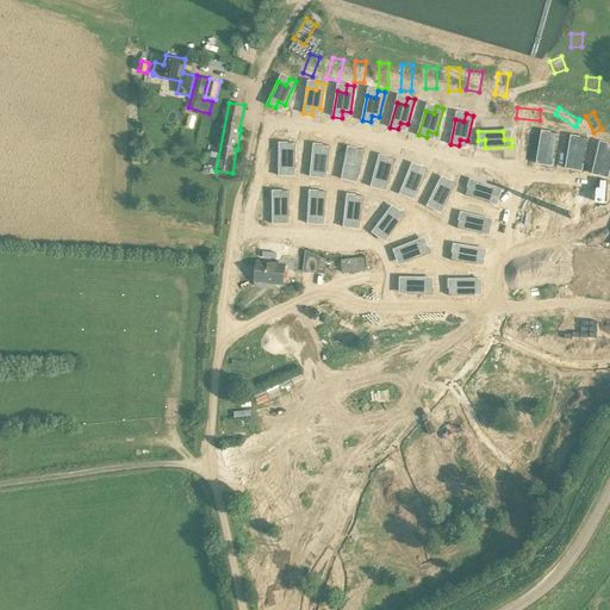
[(541,138),(536,163),(545,165),(546,159),(554,160),(558,134),(551,132),(549,139),(541,138)]
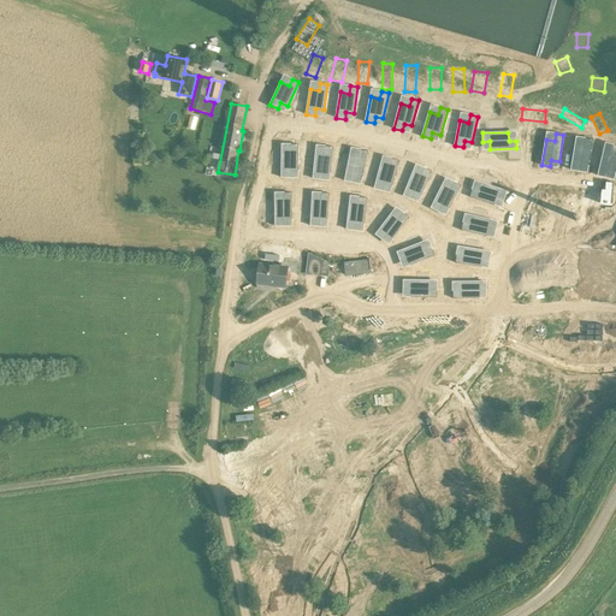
[(575,144),(572,170),(580,171),(581,164),(588,165),(593,140),(586,138),(585,146),(575,144)]
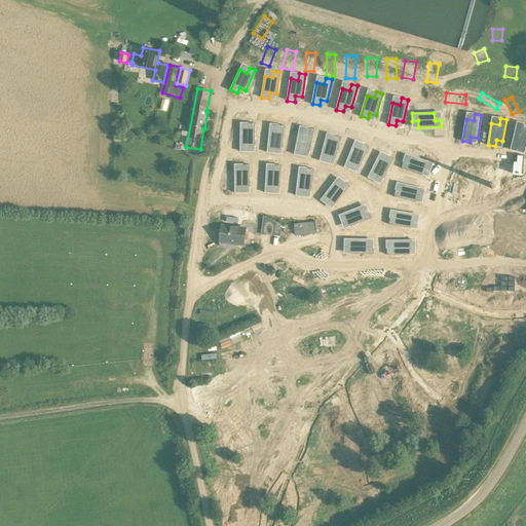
[(240,129),(240,152),(248,152),(248,146),(255,146),(255,123),(249,123),(249,129),(240,129)]
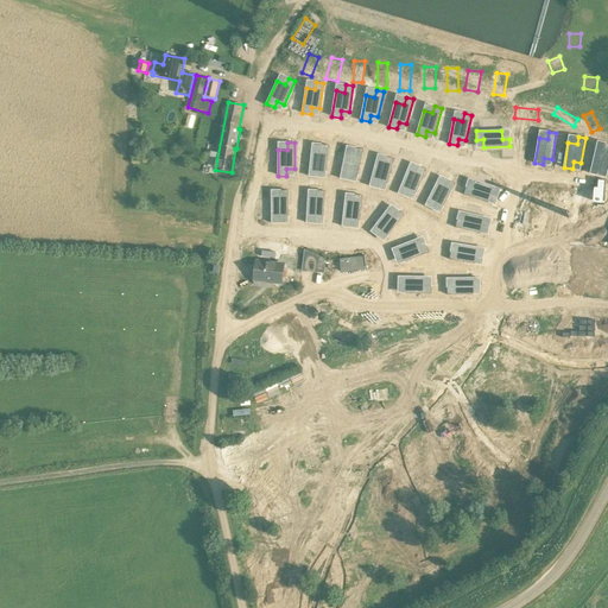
[(596,149),(590,173),(599,175),(601,169),(607,170),(607,169),(607,143),(607,144),(605,151),(596,149)]
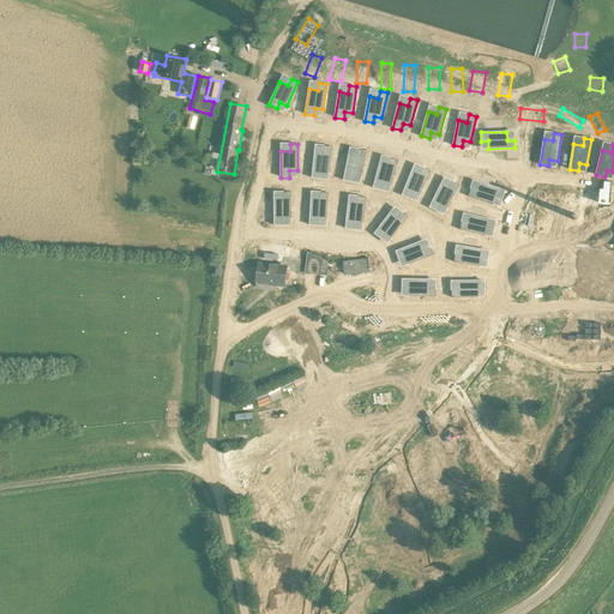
[(315,152),(312,178),(321,179),(321,172),(330,173),(332,146),(325,146),(324,154),(315,152)]
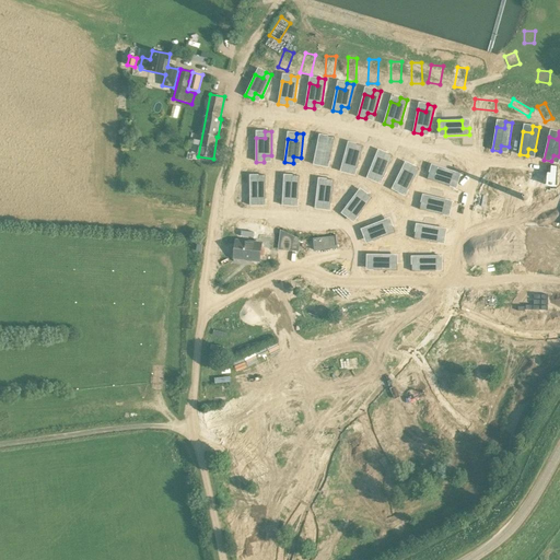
[(318,141),(314,164),(322,166),(323,160),(329,161),(335,138),(328,137),(326,143),(318,141)]
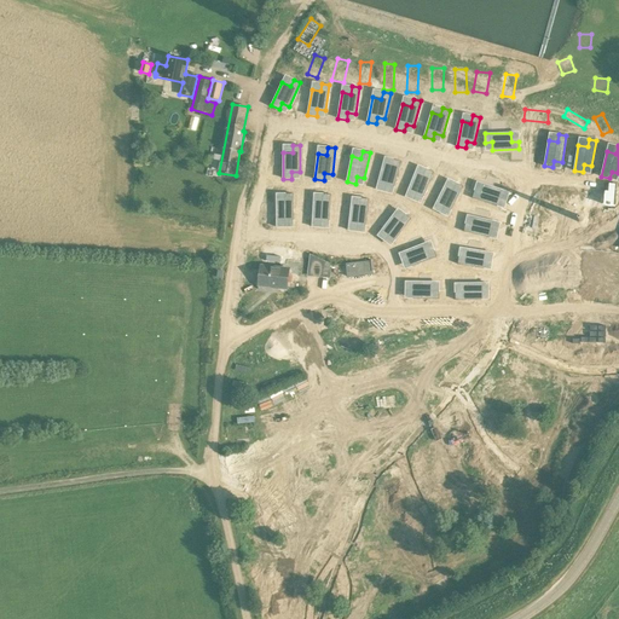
[(383,165),(376,189),(385,191),(387,185),(394,186),(401,161),(394,160),(392,167),(383,165)]
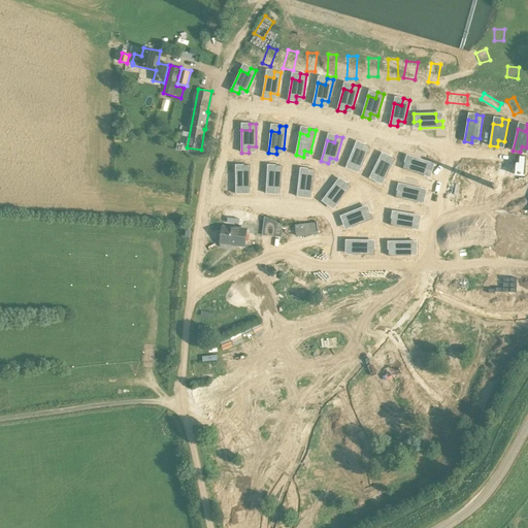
[(355,147),(347,167),(353,170),(356,165),(362,167),(370,146),(364,144),(362,150),(355,147)]
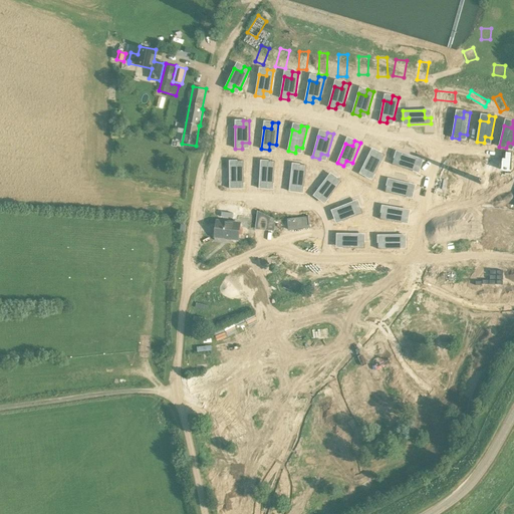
[(369,154),(360,173),(366,177),(369,172),(374,174),(384,155),(379,152),(376,158),(369,154)]
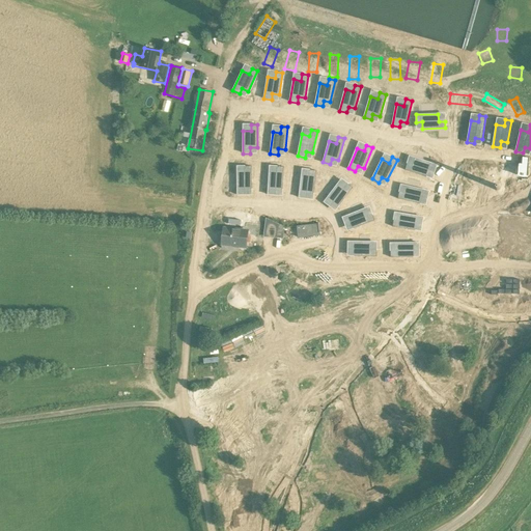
[(408,164),(406,170),(427,176),(428,170),(435,172),(437,165),(416,159),(413,166),(408,164)]
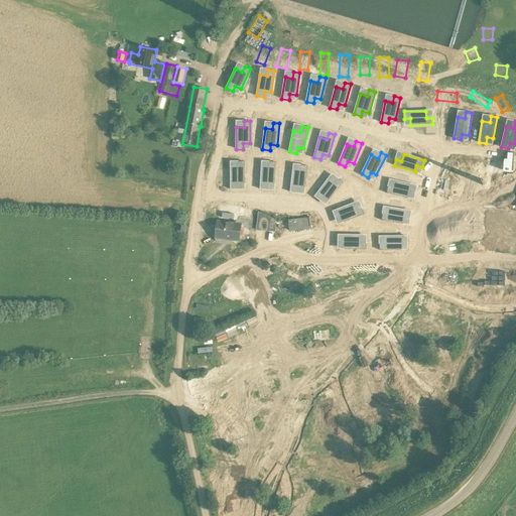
[(238,167),(231,167),(231,189),(238,189),(238,183),(245,183),(245,161),(238,161),(238,167)]
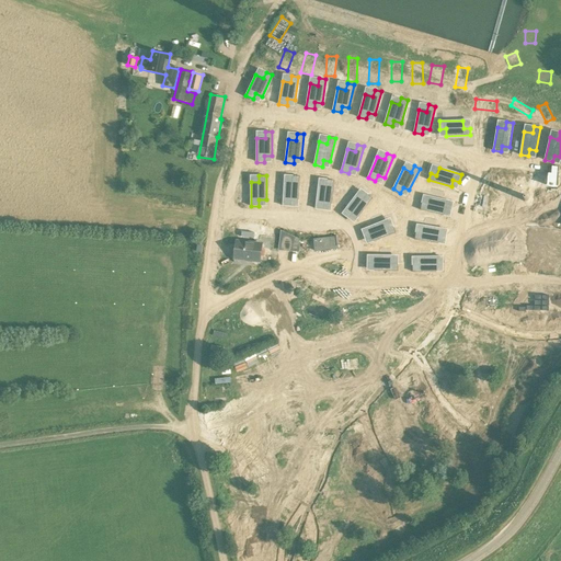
[(285,182),(283,205),(292,206),(292,199),(298,199),(300,176),(294,175),(293,182),(285,182)]
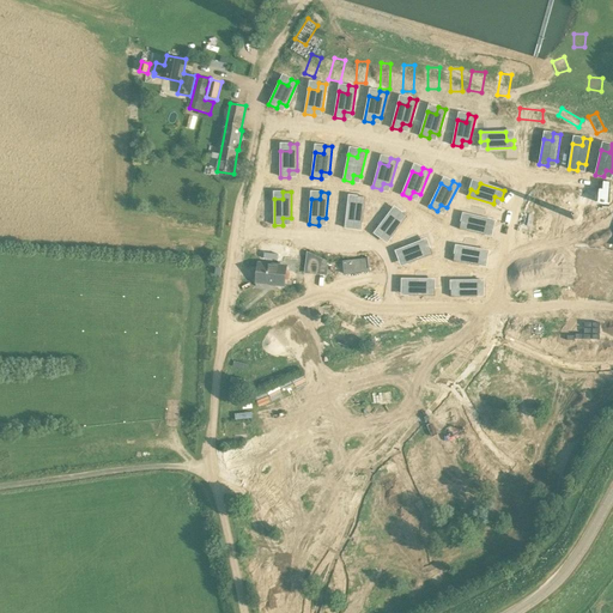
[(349,202),(345,228),(354,229),(354,222),(363,223),(365,196),(358,196),(357,204),(349,202)]
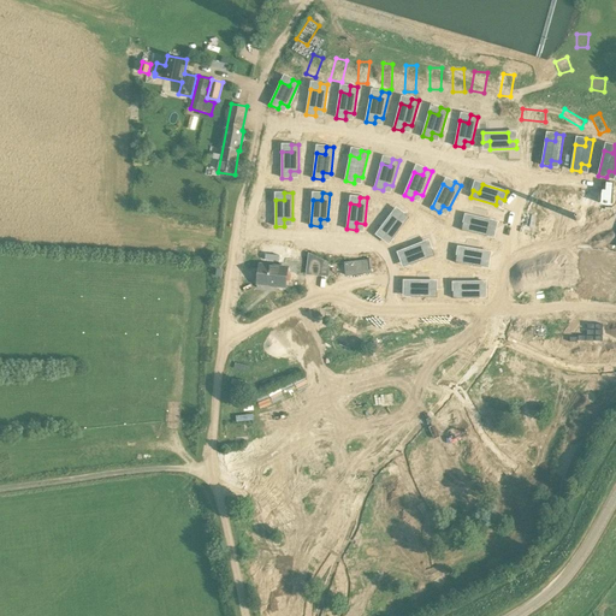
[(454,234),(454,212),(440,212),(440,234),(454,234)]
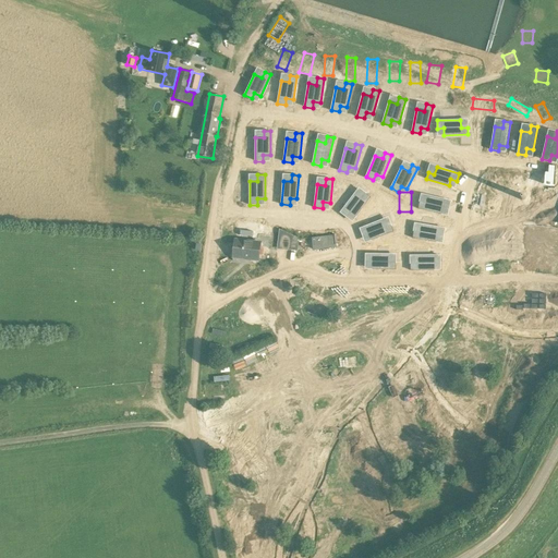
[(355,194),(341,213),(347,217),(351,211),(356,216),(371,197),(365,193),(362,198),(355,194)]
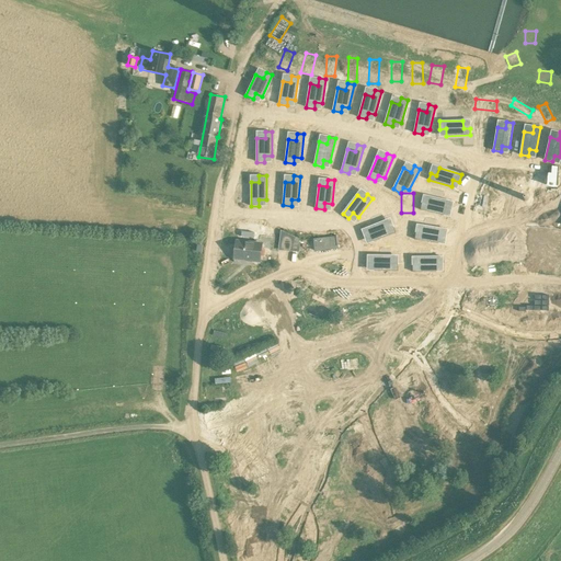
[(384,214),(392,213),(392,194),(382,195),(384,214)]
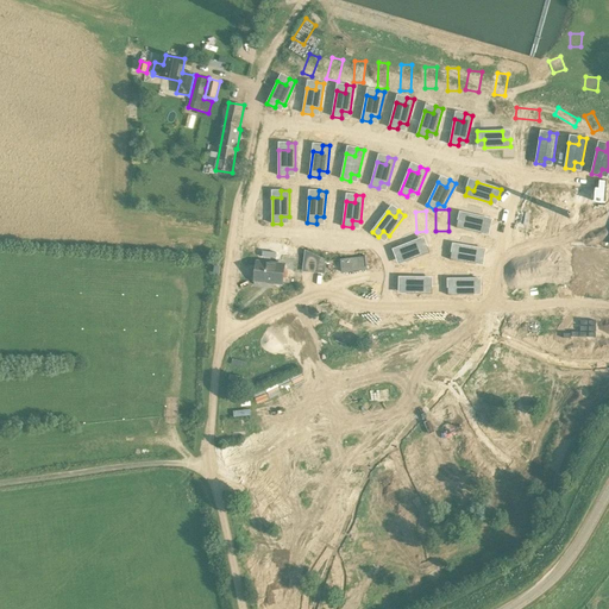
[(458,220),(457,227),(482,233),(483,226),(490,227),(493,219),(468,213),(465,223),(458,220)]
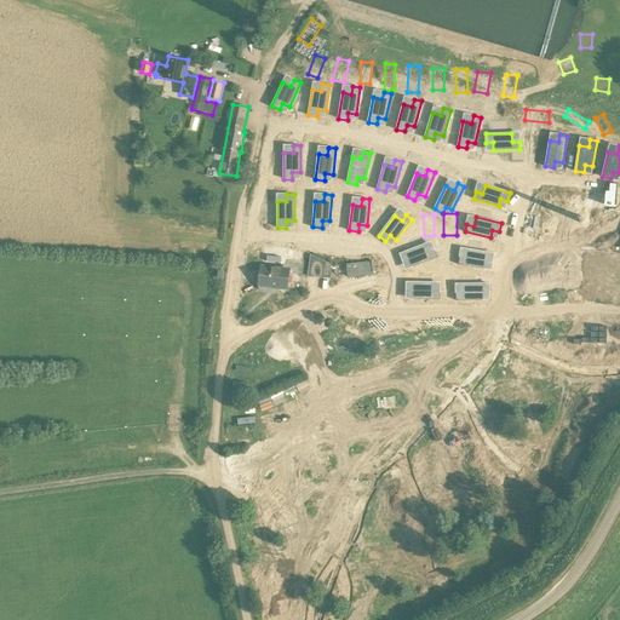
[(424,245),(400,254),(403,262),(409,259),(413,267),(437,257),(435,251),(428,253),(424,245)]
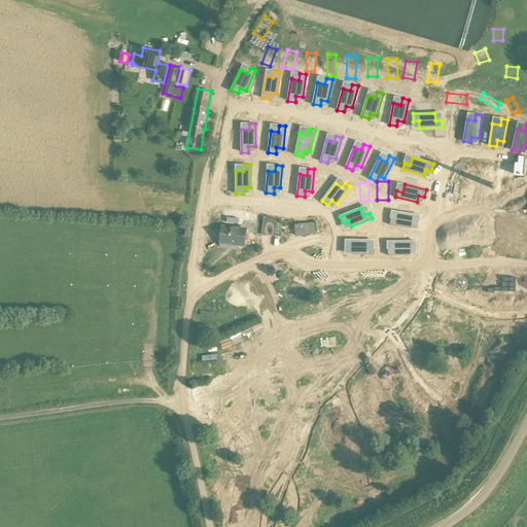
[(391,218),(390,224),(412,229),(413,222),(419,222),(420,215),(398,212),(397,219),(391,218)]
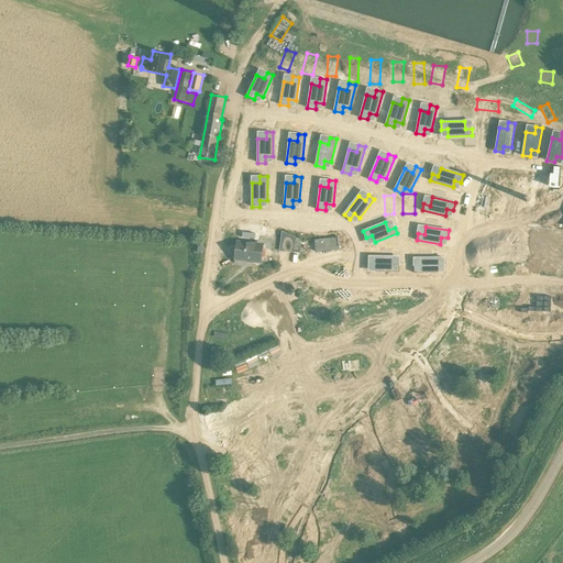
[(280,232),(279,252),(300,254),(300,241),(280,232)]
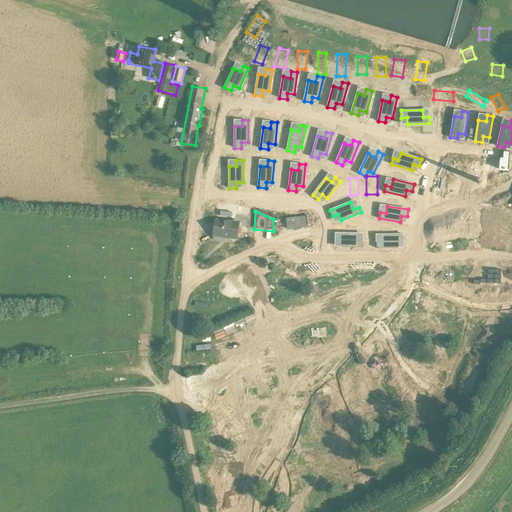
[(306,217),(286,219),(288,229),(307,226),(306,217)]
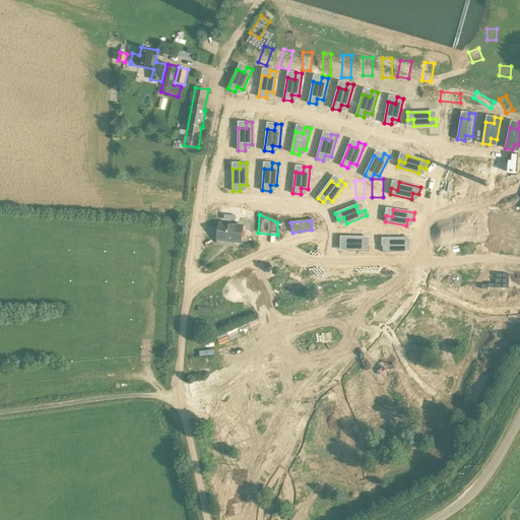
[(242,243),(244,224),(218,221),(216,241),(229,242),(229,244),(234,244),(234,243),(242,243)]
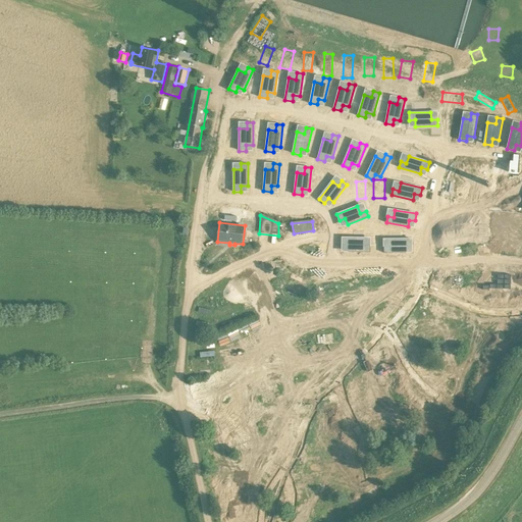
[(489,228),(488,250),(496,251),(497,245),(503,245),(504,223),(498,222),(498,228),(489,228)]
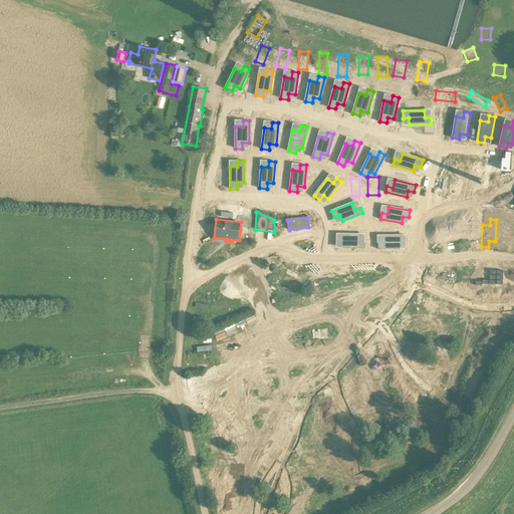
[(513,228),(507,228),(505,249),(512,250),(513,244),(513,243),(513,228)]
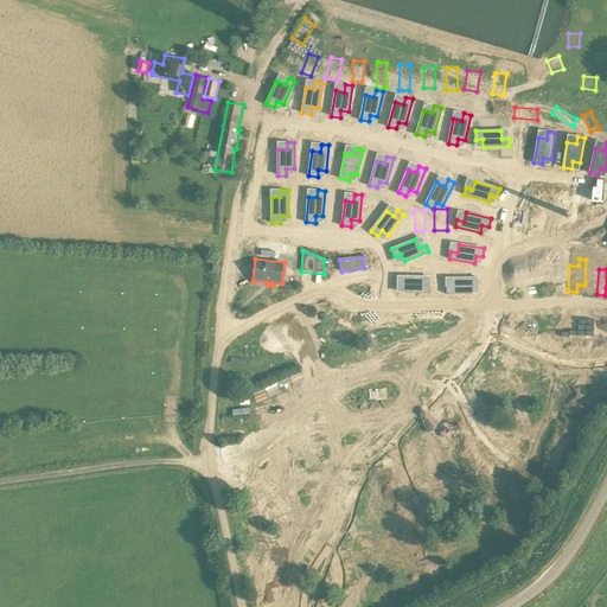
[(398,276),(398,285),(404,285),(404,293),(430,293),(430,286),(423,286),(423,276),(398,276)]
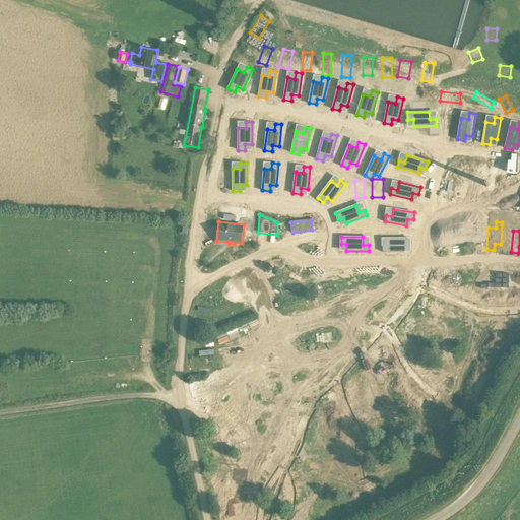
[(389,246),(383,246),(383,252),(405,252),(405,245),(411,245),(410,238),(389,238),(389,246)]
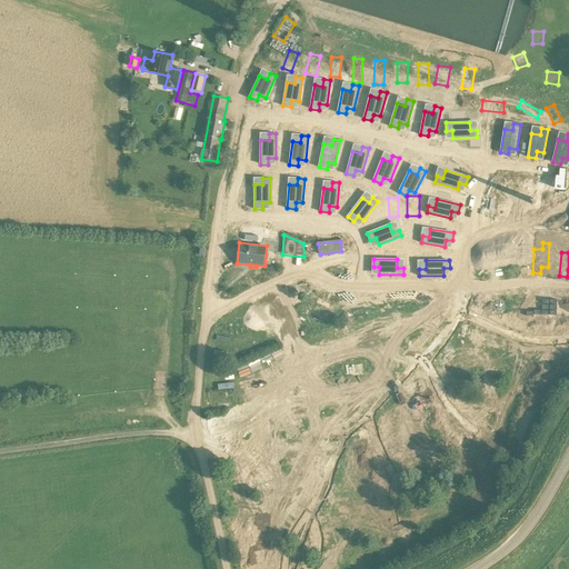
[(510,293),(501,293),(503,316),(512,316),(510,293)]
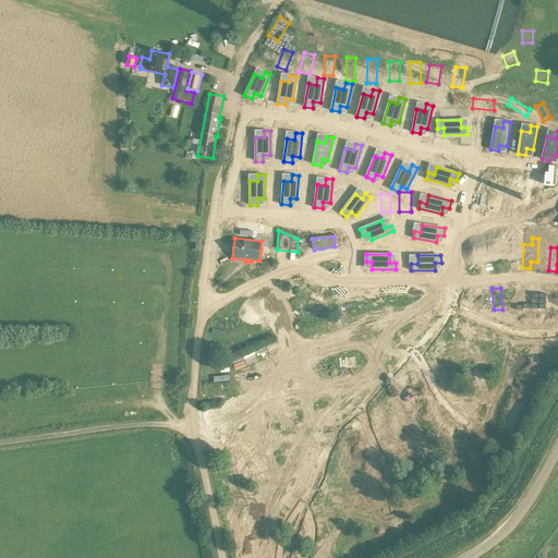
[(289,311),(287,289),(278,290),(280,312),(289,311)]
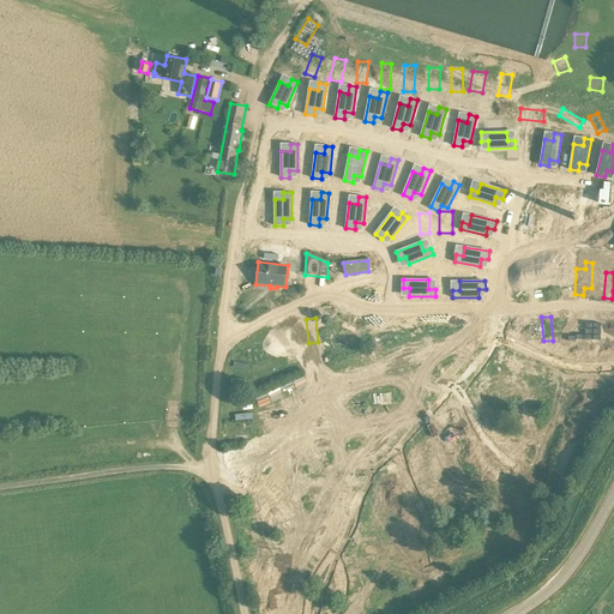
[(341,318),(339,342),(350,343),(351,319),(341,318)]
